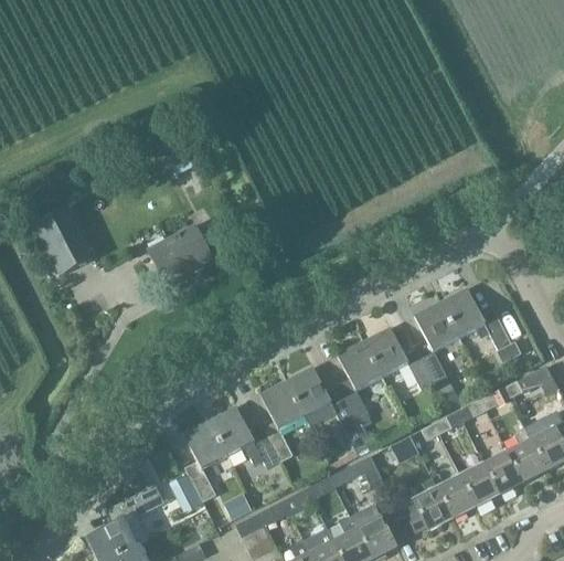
[(170,156),(178,172),(195,163),(188,147),(170,156)]
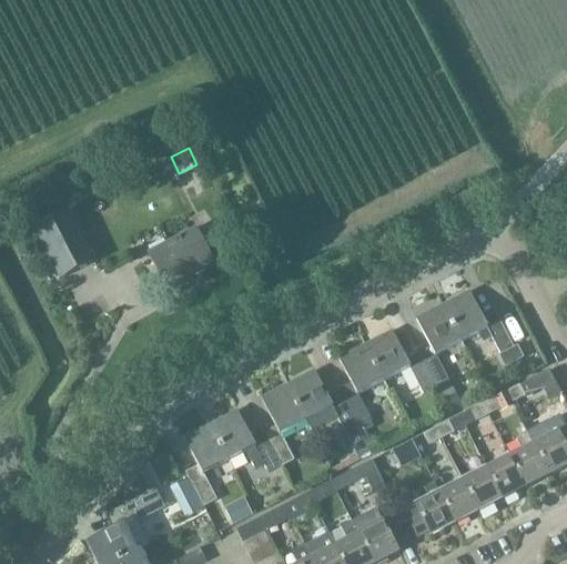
[(38,225),(63,274),(97,258),(71,208),(38,225)]
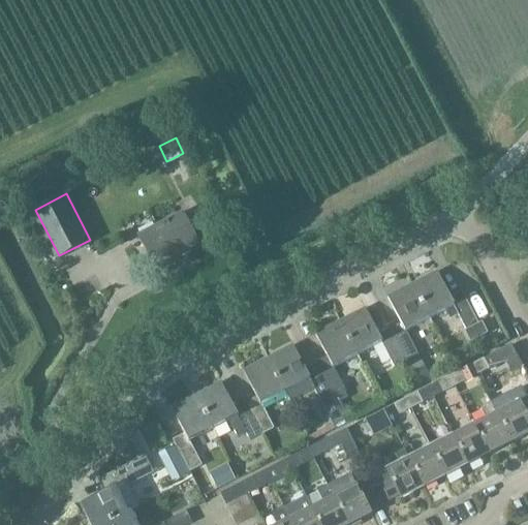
[(136,230),(152,263),(196,240),(181,208),(136,230)]
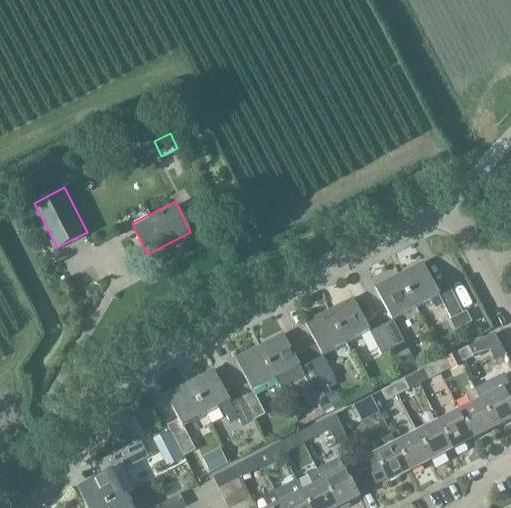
[(424,260),(400,272),(416,305),(433,296),(437,306),(444,302),(451,316),(463,310),(447,279),(437,285),(424,260)]
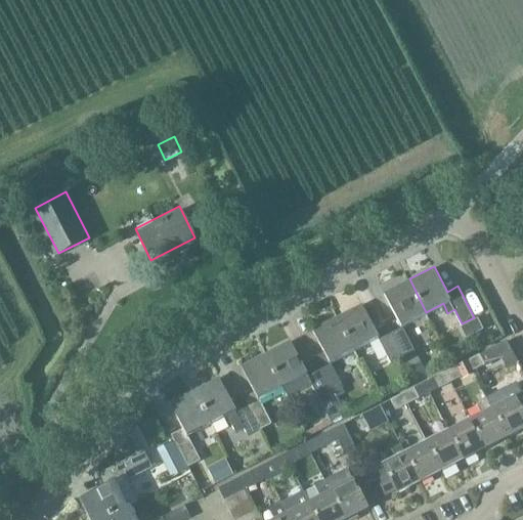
[(409,278),(384,292),(397,316),(386,321),(402,354),(415,348),(402,325),(426,312),(409,278)]
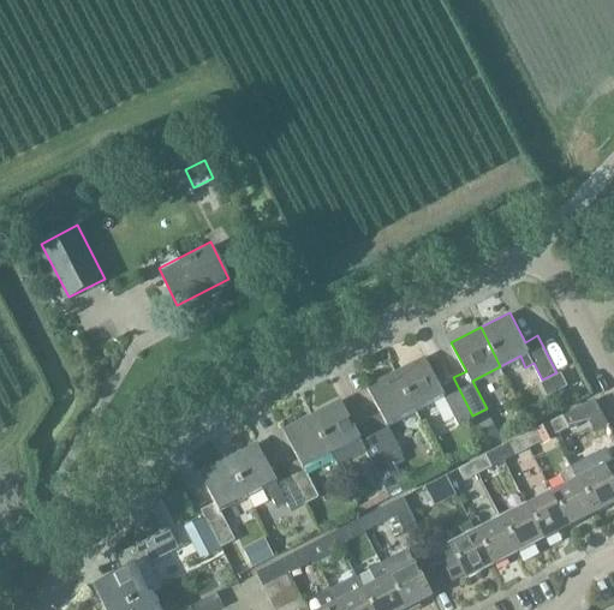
[(425,356),(397,370),(417,408),(443,395),(458,423),(472,416),(453,377),(441,384),(425,356)]
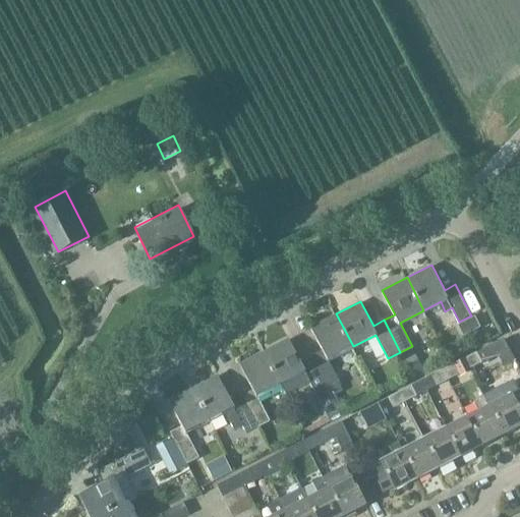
[(329,358),(352,347),(336,313),(311,326),(325,351),(313,357),(329,389),(341,383),(329,358)]
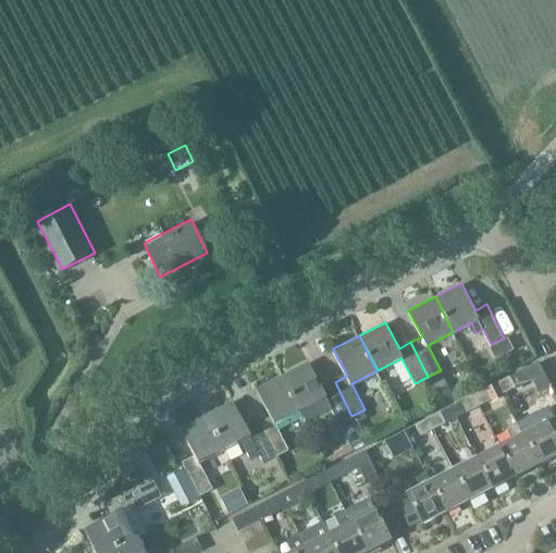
[(504,338),(491,344),(497,357),(514,348),(507,335),(504,338)]
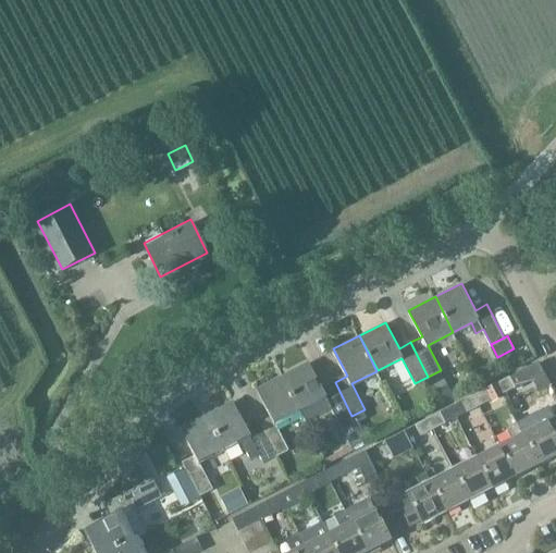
[(306,419),(331,406),(351,446),(363,440),(351,416),(335,382),(323,388),(309,361),(283,375),(301,409),(306,419)]
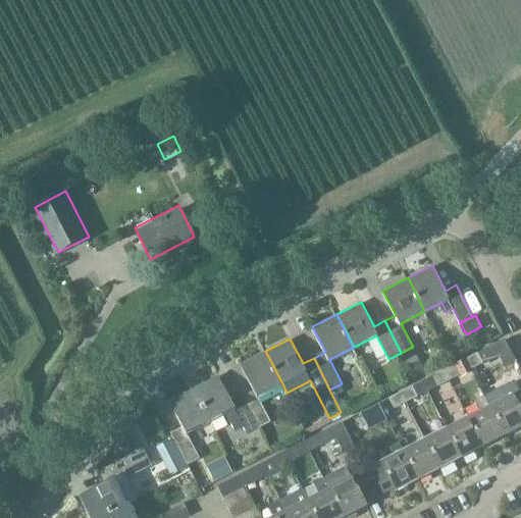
[(466,357),(472,368),(484,361),(479,350),(466,357)]
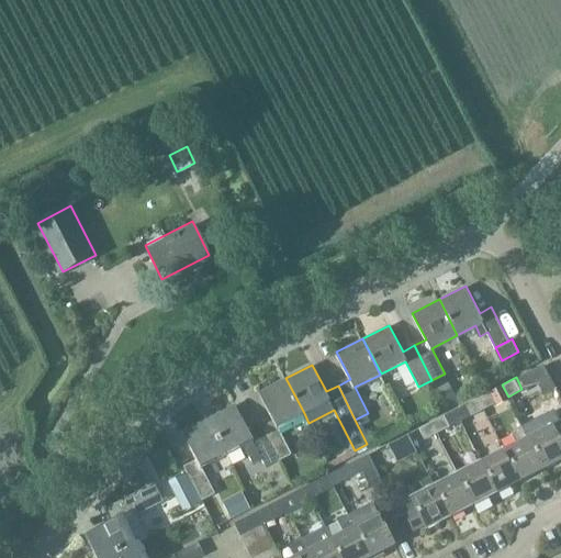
[(304,413),(285,378),(259,391),(273,419),(261,425),(279,459),(291,452),(279,426),(304,413)]
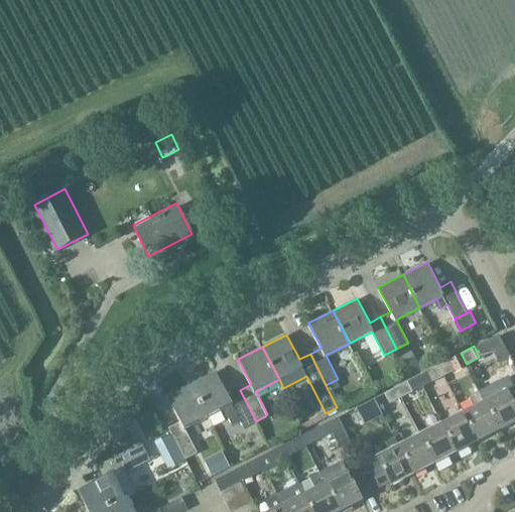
[(444,375),(458,368),(452,357),(438,364),(444,375)]
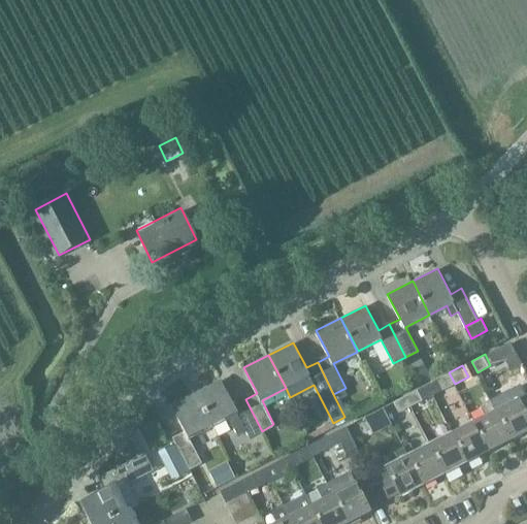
[(449,372),(427,384),(433,395),(435,394),(455,384),(449,372)]
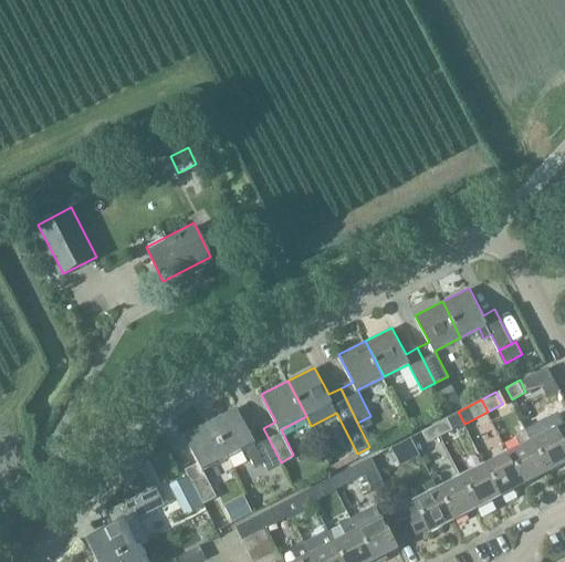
[(237,407),(210,420),(229,456),(247,447),(257,466),(264,461),(268,469),(281,462),(263,428),(251,434),(237,407)]
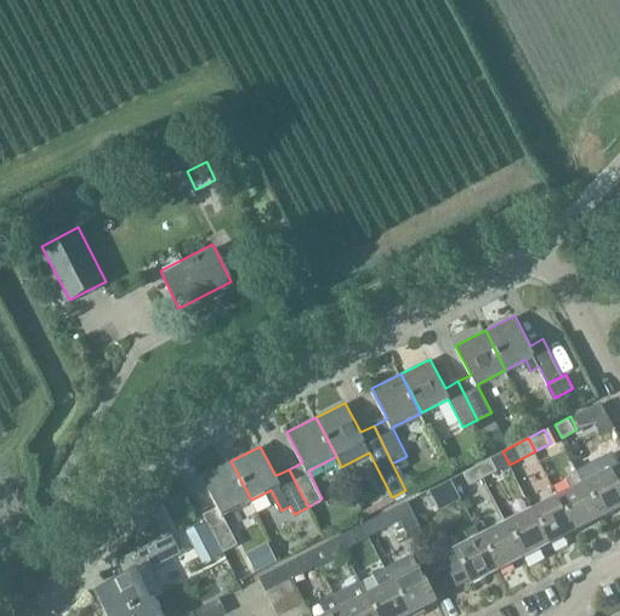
[(510,465),(502,451),(477,465),(484,478),(504,467),(505,471),(513,466),(512,463),(510,465)]
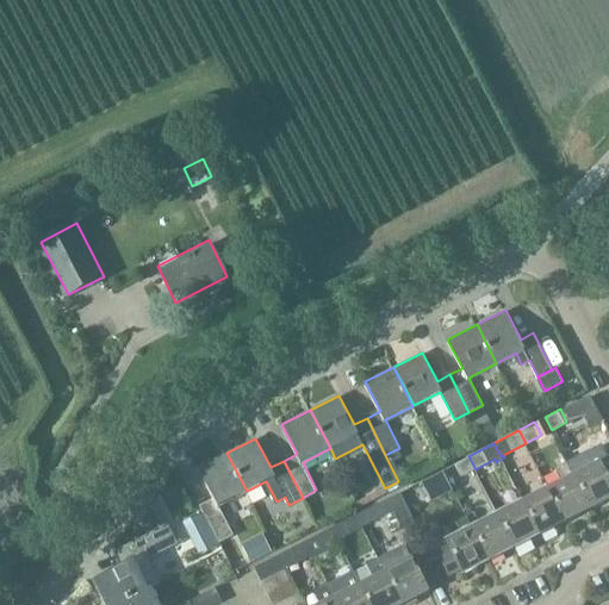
[(576,472),(573,473),(591,506),(608,497),(608,478),(600,460),(594,449),(584,454),(590,465),(576,472)]
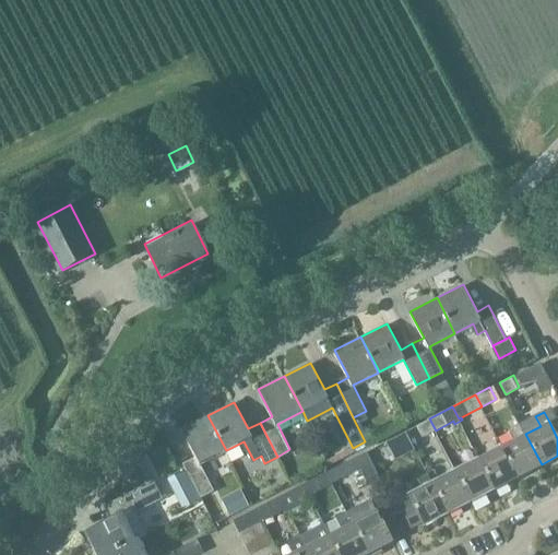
[(226,450),(208,415),(181,429),(196,456),(183,462),(201,496),(214,489),(201,463),(226,450)]
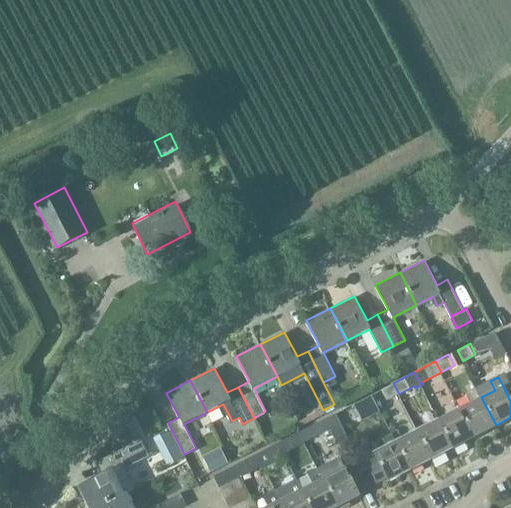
[(389,399),(399,394),(393,383),(383,388),(389,399)]
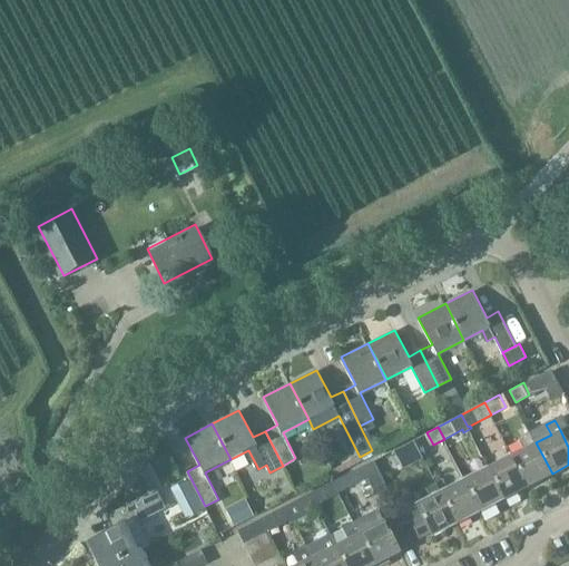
[(526,448),(512,455),(528,486),(552,474),(536,442),(538,441),(531,430),(519,437),(526,448)]
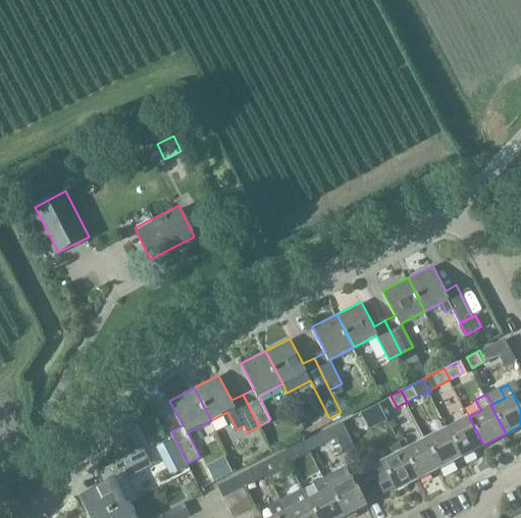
[(359,412),(364,422),(375,416),(370,407),(359,412)]
